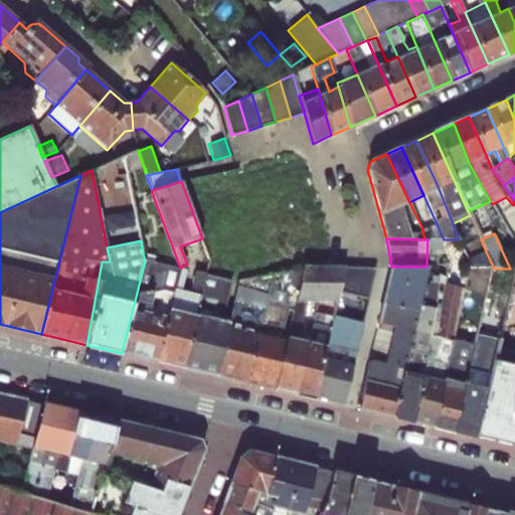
[(494,269),(486,251),(468,260),(472,268),(494,269)]
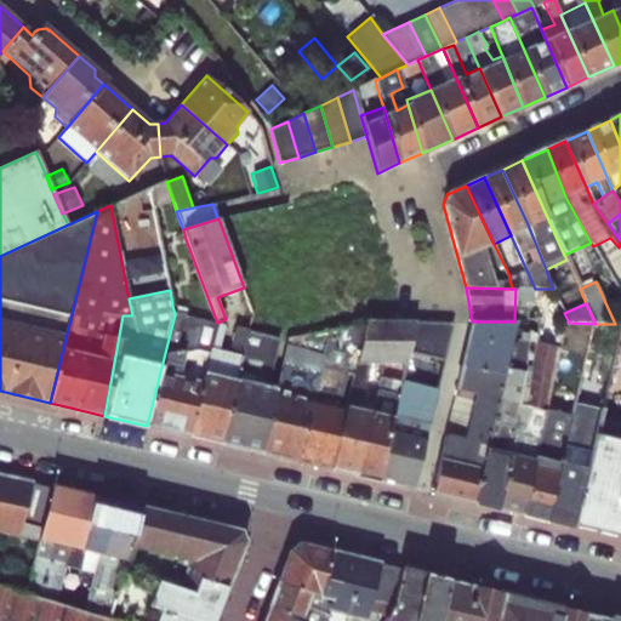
[(175,314),(147,426),(189,437),(217,323),(187,317),(188,309),(172,306),(175,314)]
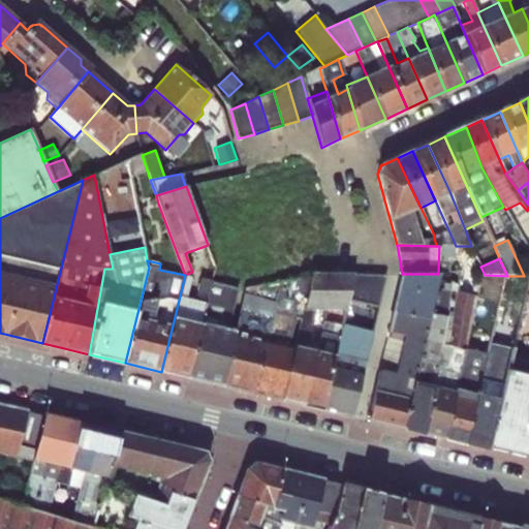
[(294,344),(282,400),(306,405),(322,409),(342,325),(323,322),(317,351),(304,348),(305,344),(308,343),(313,324),(311,324),(314,310),(327,310),(337,274),(311,274),(310,277),(301,318),(294,344)]
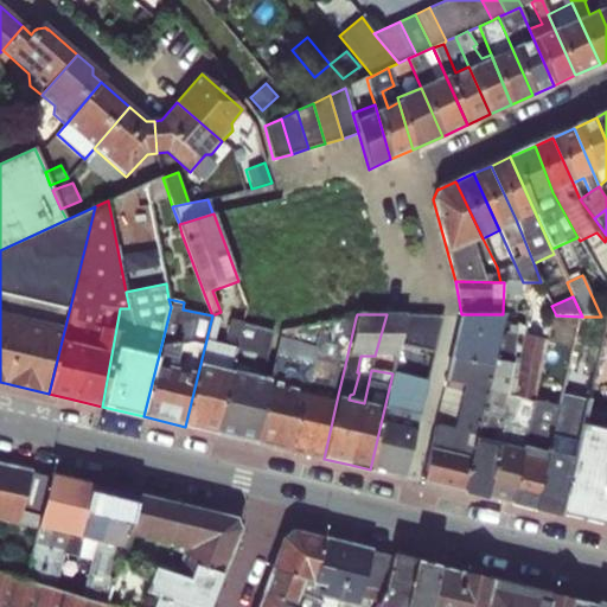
[(387,314),(375,356),(396,355),(398,344),(406,314),(391,314),(387,314)]
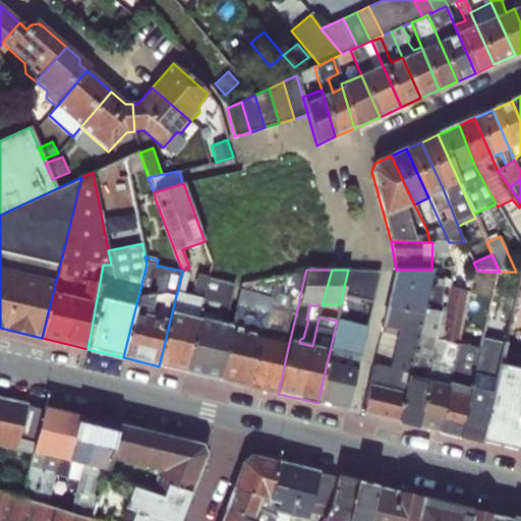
[(348,270),(342,295),(372,302),(380,274),(379,273),(379,272),(378,271),(377,271),(348,270)]
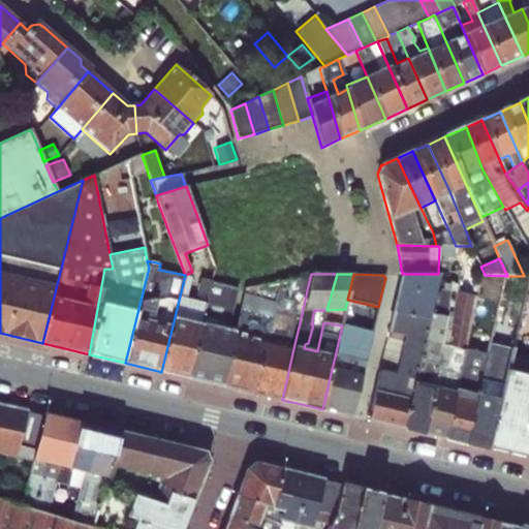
[(438,274),(402,274),(389,331),(367,419),(403,429),(436,282),(438,274)]
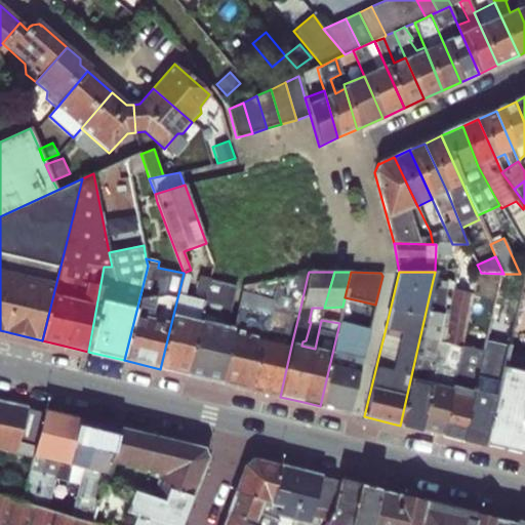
[(184,273),(160,369),(187,375),(210,280),(199,277),(194,298),(186,296),(190,275),(184,273)]
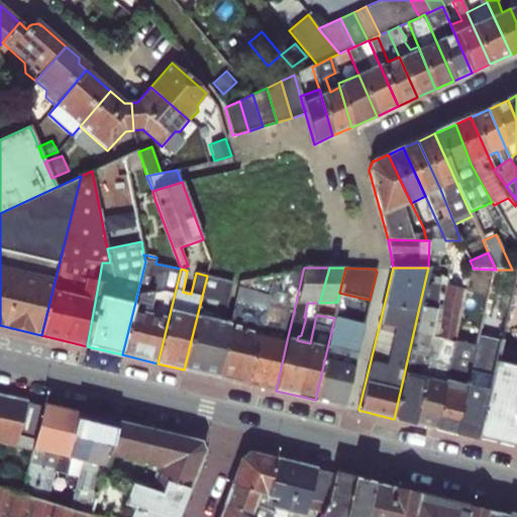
[(231,313),(216,377),(276,391),(288,336),(283,335),(289,310),(294,311),(303,271),(273,276),(238,281),(231,313)]
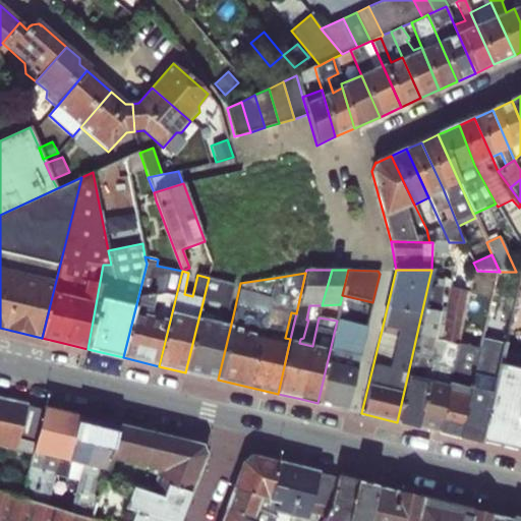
[(209,278),(185,372),(218,380),(233,315),(227,314),(234,284),(209,278)]
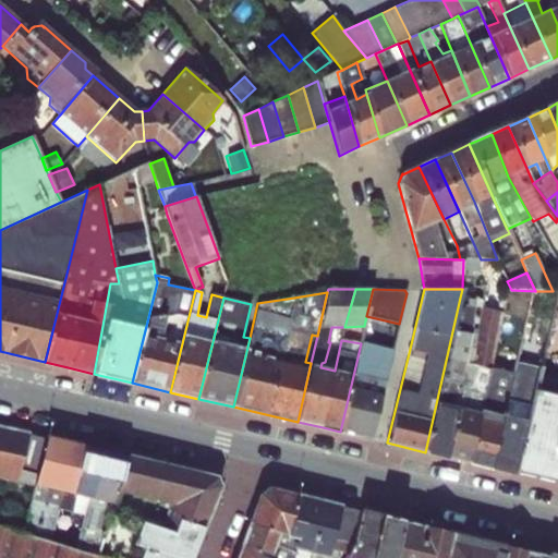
[(460,298),(425,452),(446,457),(482,307),(483,300),(460,298)]
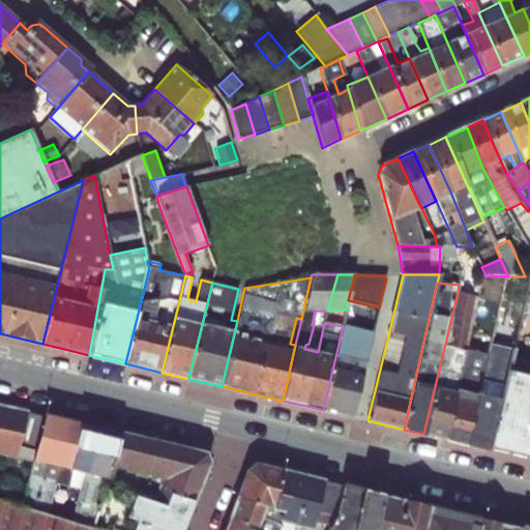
[(458,292),(423,434),(444,439),(465,349),(477,296),(458,292)]
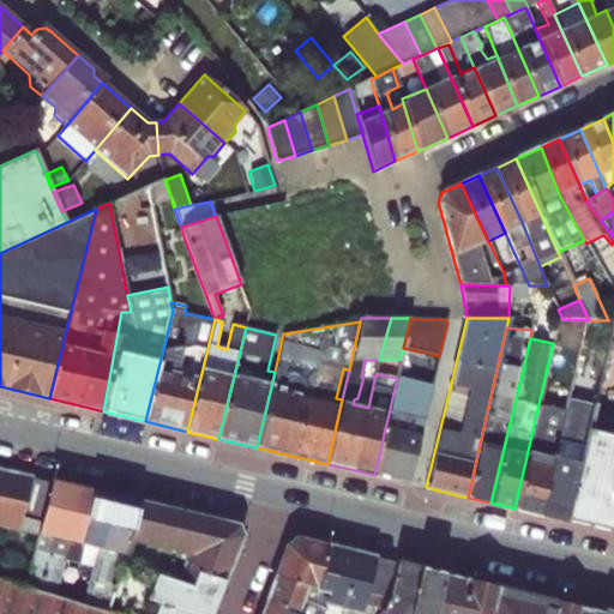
[(397,378),(374,475),(409,483),(433,385),(397,375),(397,378)]
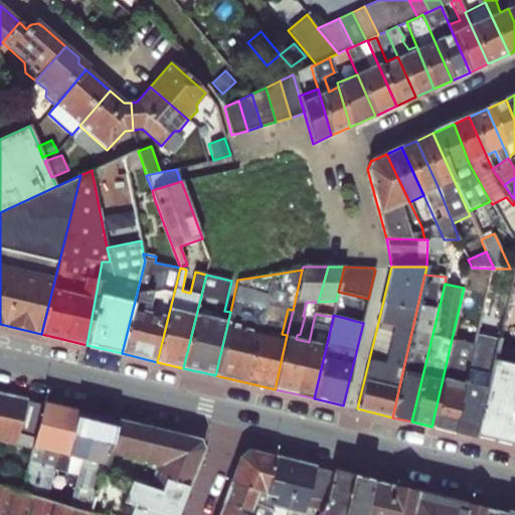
[(475,344),(454,433),(474,438),(493,360),(498,340),(477,335),(475,344)]
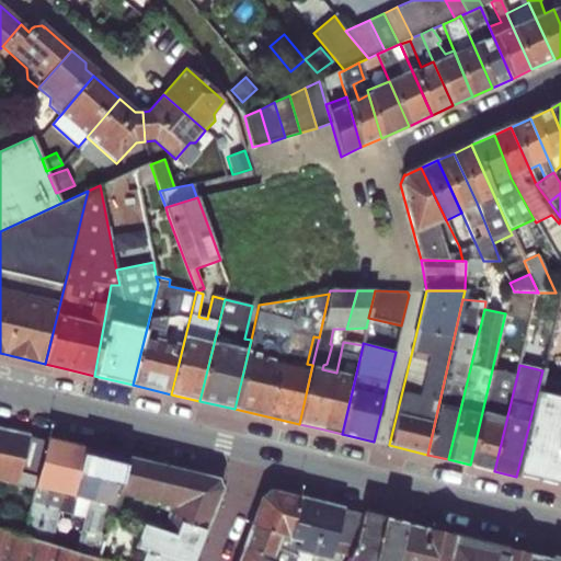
[(492,369),(470,465),(494,471),(517,375),(492,369)]
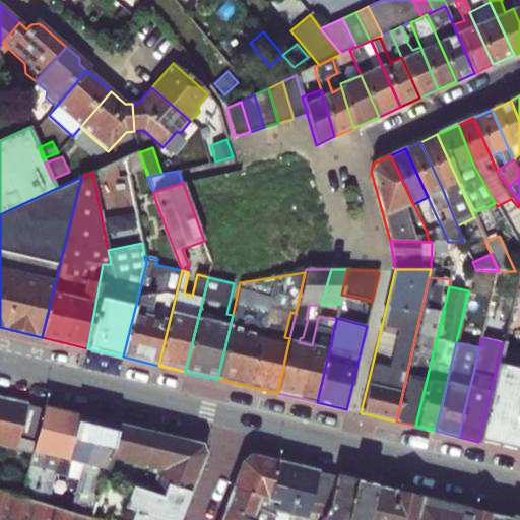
[(481,442),(519,451),(519,370),(498,364),(478,442),(481,442)]
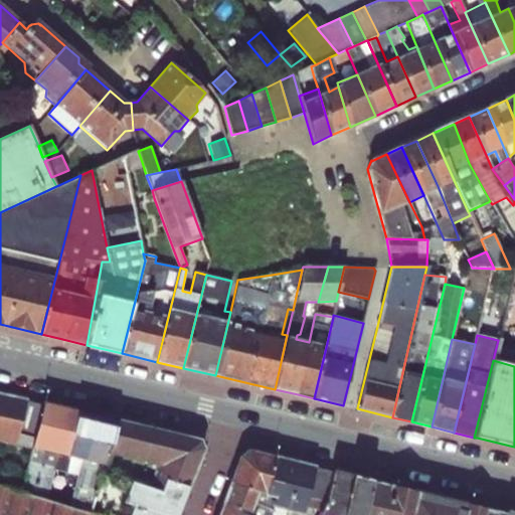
[(18,434),(33,438),(42,404),(40,403),(40,404),(26,401),(27,400),(0,393),(0,443),(14,447),(18,434)]
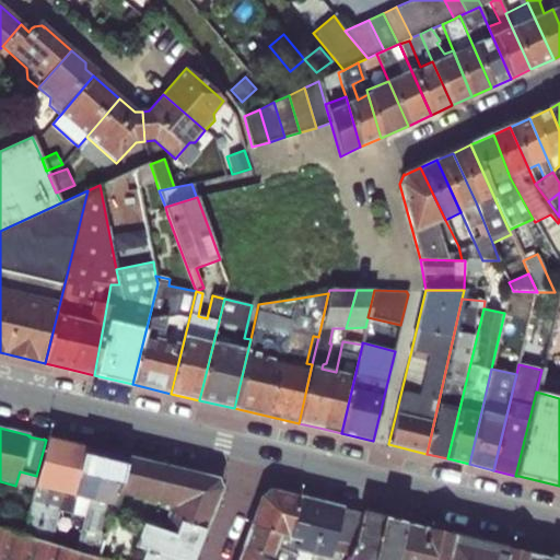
[(21,537),(21,538),(49,547),(58,512),(84,518),(74,555),(93,559),(94,559),(104,533),(113,505),(74,497),(84,447),(46,440),(36,476),(21,537)]
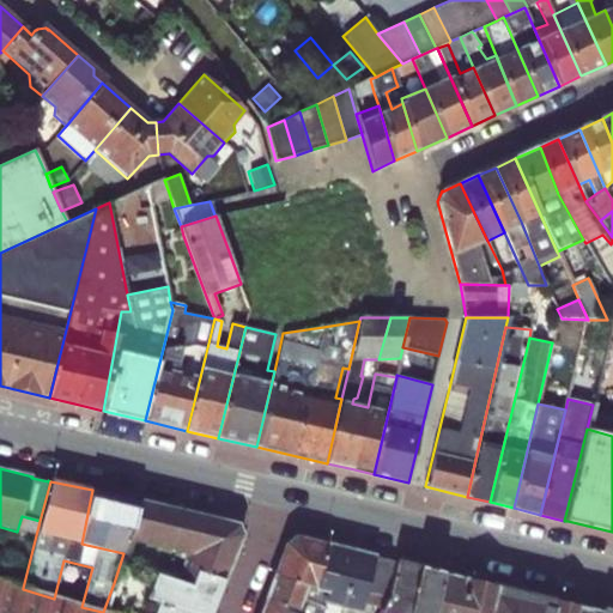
[(140,502),(92,490),(82,544),(123,553),(126,545),(140,502)]
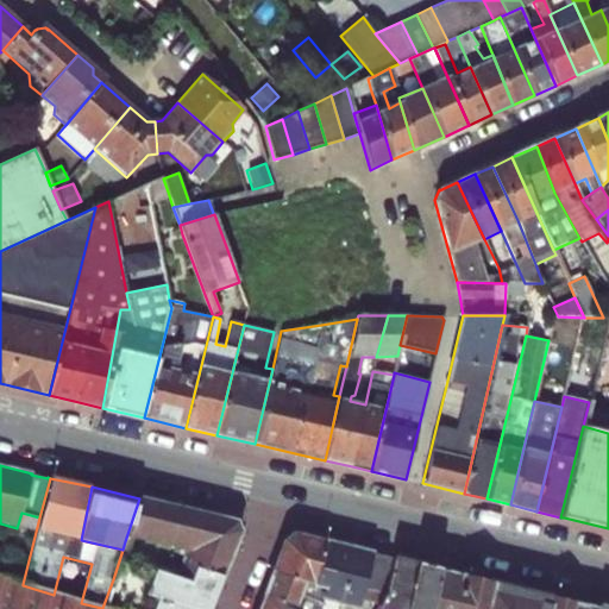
[(139,498),(125,541),(221,578),(240,532),(236,521),(195,512),(139,498)]
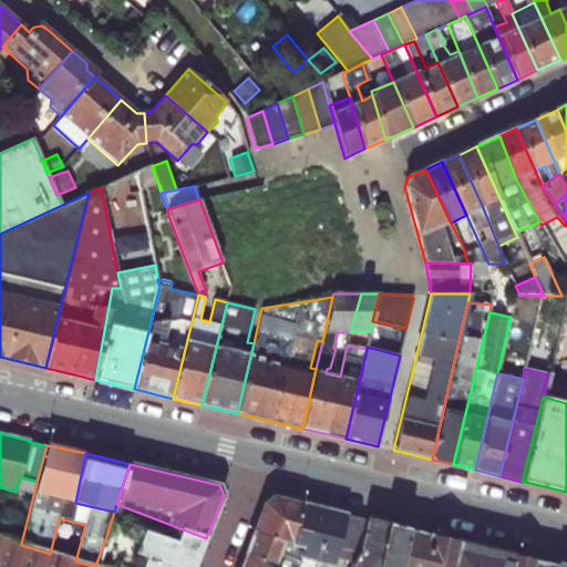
[(264,504),(254,533),(288,545),(301,504),(272,497),(264,504)]
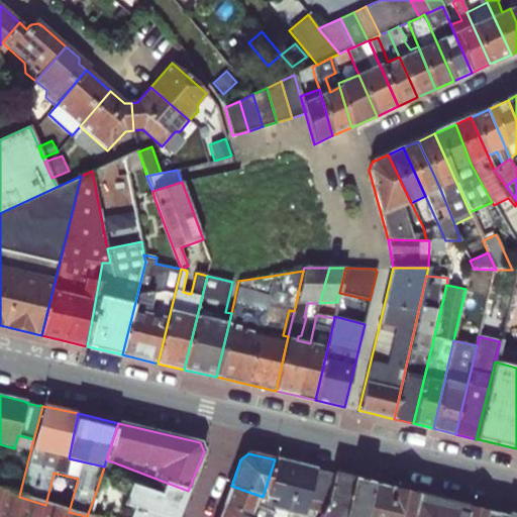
[(104,467),(96,492),(163,516),(177,516),(188,491),(106,459),(104,467)]
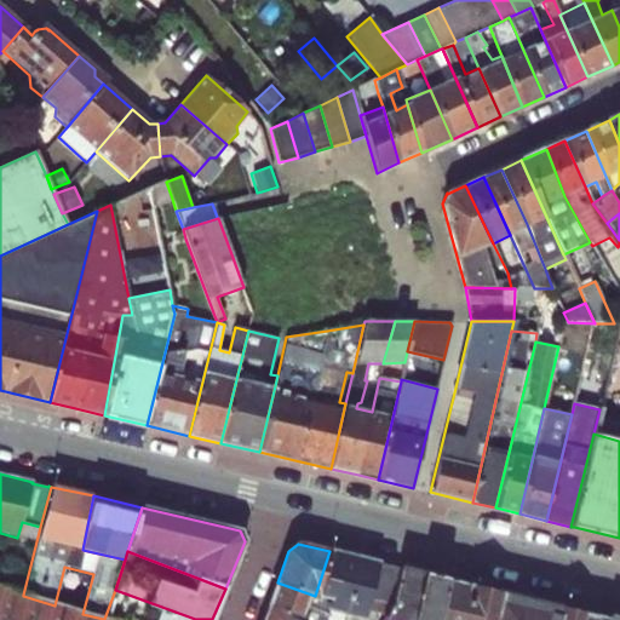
[(311,607),(305,619),(343,619),(345,616),(356,619),(362,619),(366,610),(379,564),(329,551),(315,596),(311,607)]
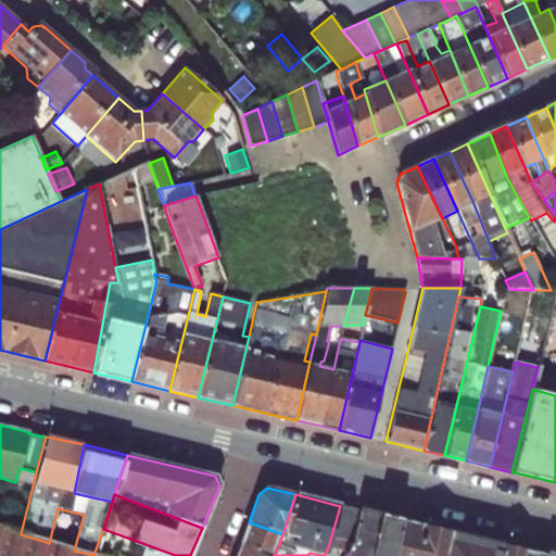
[(340,506),(328,547),(344,553),(346,553),(358,509),(340,506)]
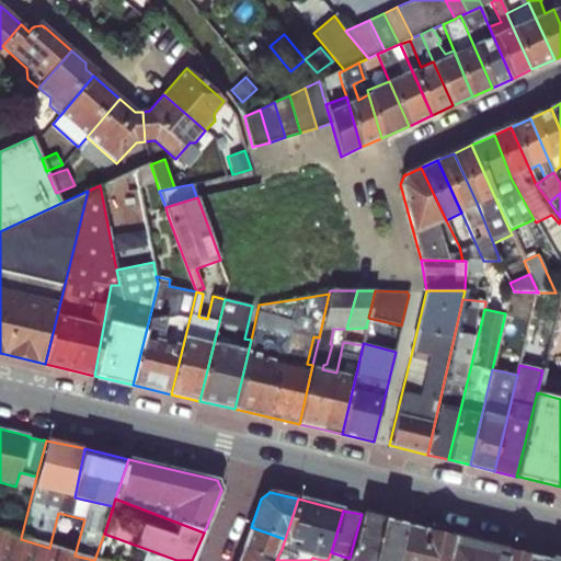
[(362,514),(350,558),(347,560),(368,560),(382,519),(362,514)]
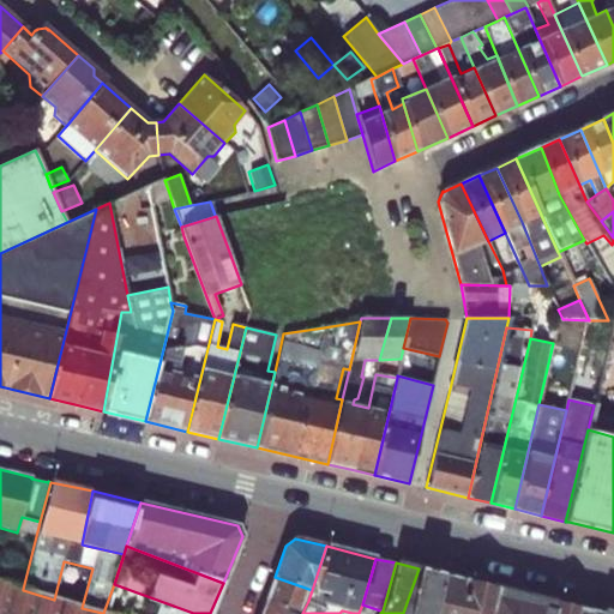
[(419,569),(403,613),(432,613),(443,575),(419,569)]
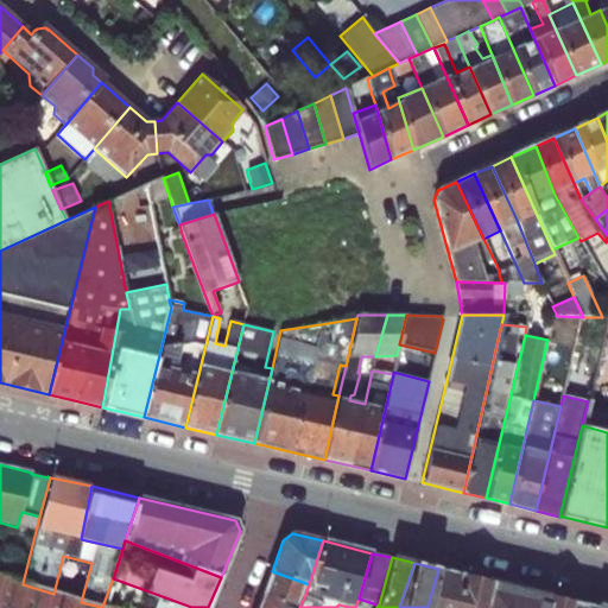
[(428,607),(486,607),(491,582),(438,569),(428,607)]
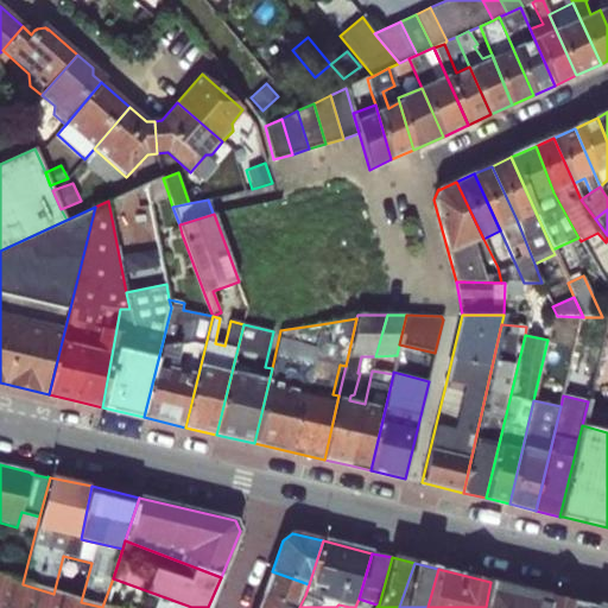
[(272,571),(264,595),(297,607),(299,607),(305,595),(309,584),(272,571)]
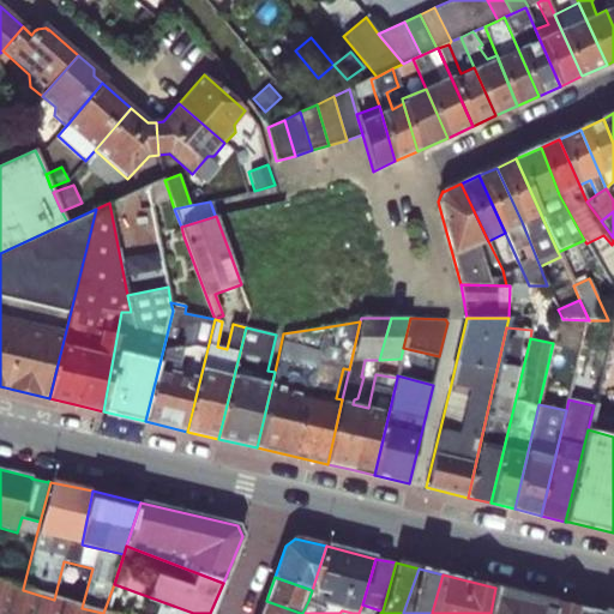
[(0,613),(102,613),(82,608),(54,600),(23,590),(0,583),(0,613)]
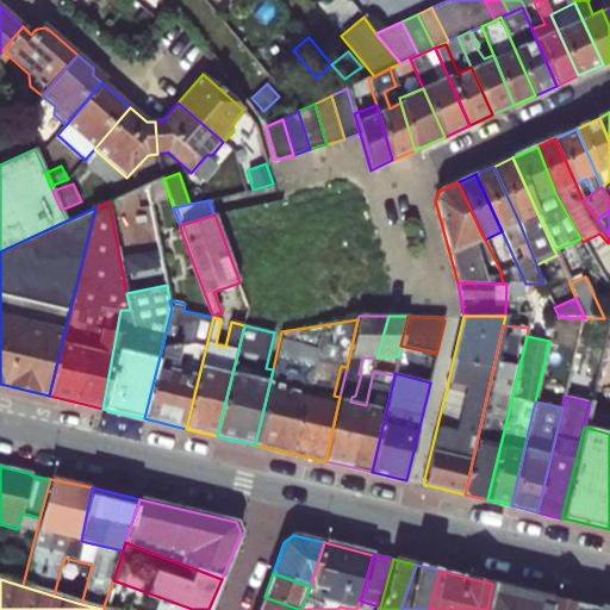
[(192,609),(113,580),(103,609),(192,609)]
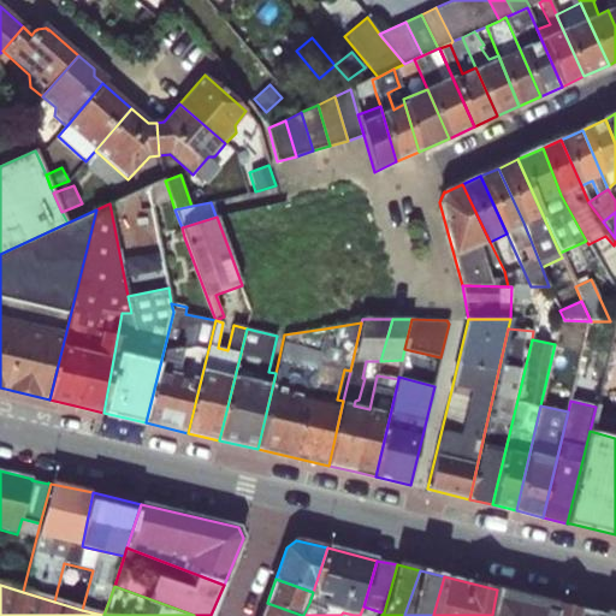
[(492,615),(604,615),(605,615),(579,609),(497,590),(492,615)]
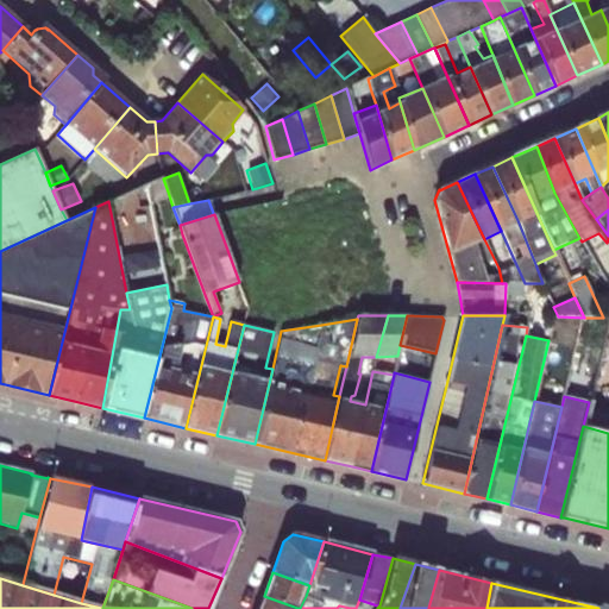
[(297,608),(264,596),(258,608),(297,608)]
